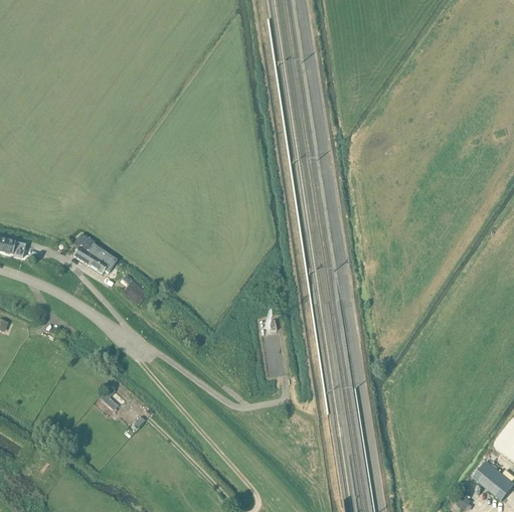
[(78,247),(74,254),(89,264),(94,256),(89,251),(93,245),(96,241),(80,232),(73,243),(78,247)]
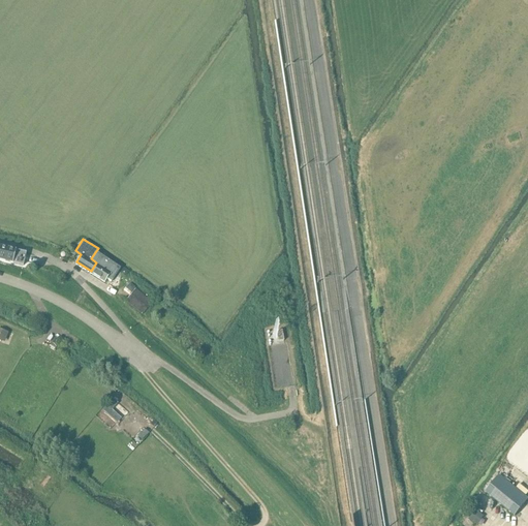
[(0,256),(23,264),(27,252),(0,244),(0,256)]
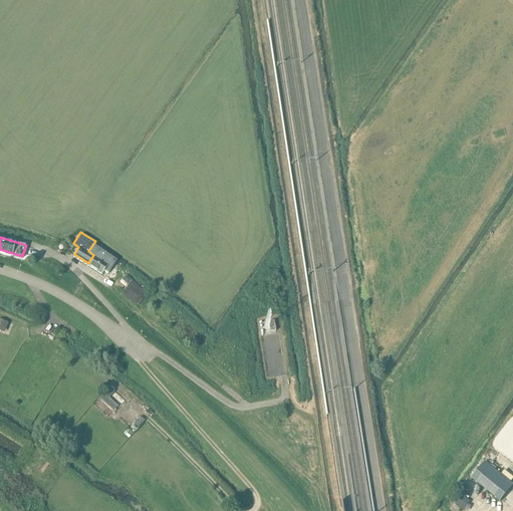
[(117,258),(94,243),(92,245),(88,251),(93,255),(88,263),(102,272),(104,269),(108,271),(117,258)]
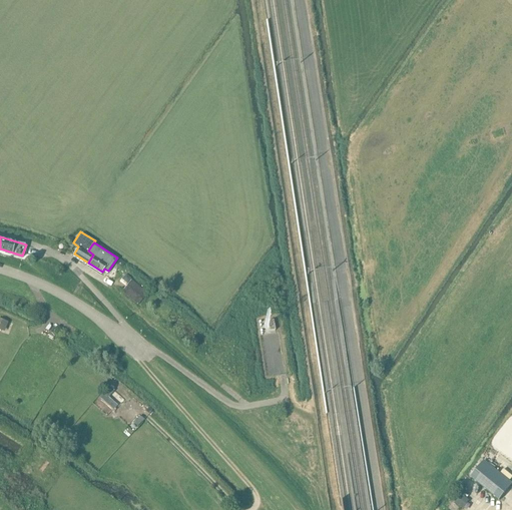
[(147,292),(132,279),(123,289),(138,303),(147,292)]
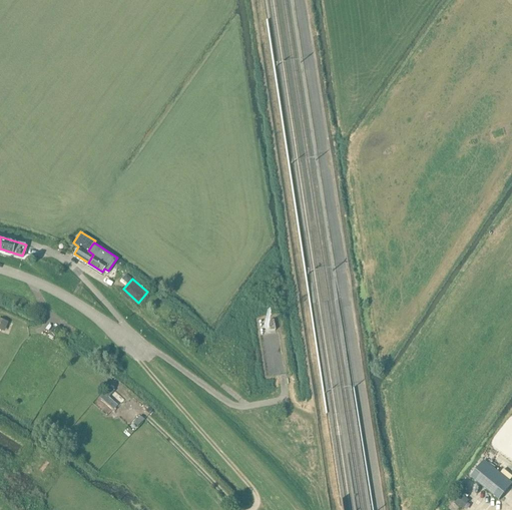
[(100,396),(114,409),(118,404),(109,395),(115,389),(110,384),(100,396)]
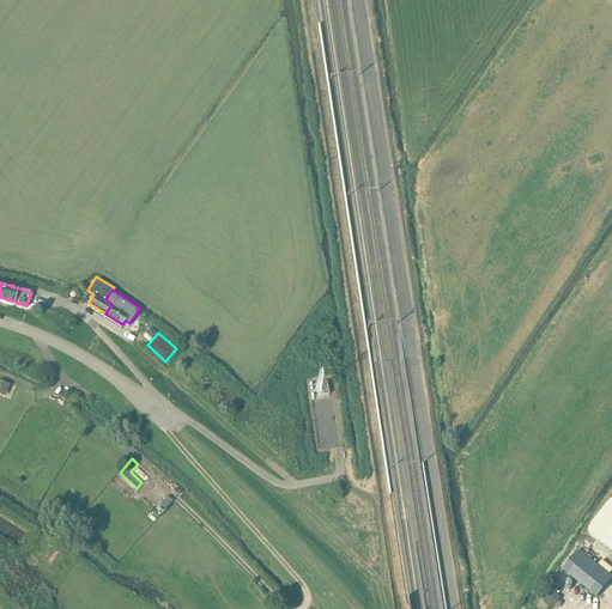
[(168,494),(161,503),(165,507),(173,499),(168,494)]
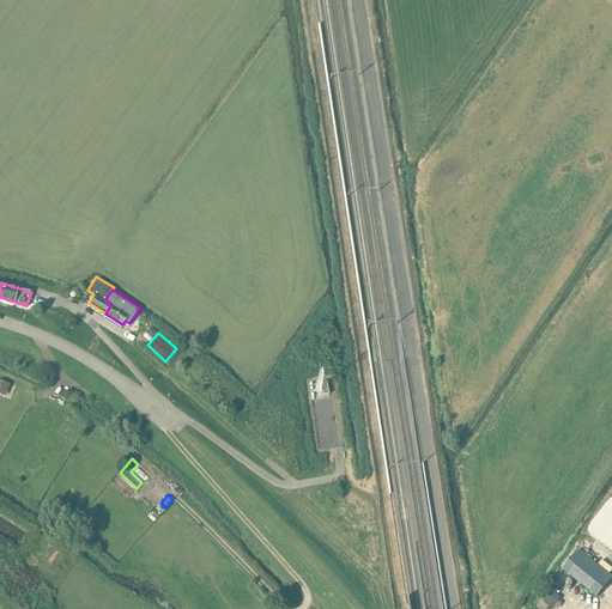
[(563,566),(597,595),(611,576),(611,573),(579,548),(563,566)]
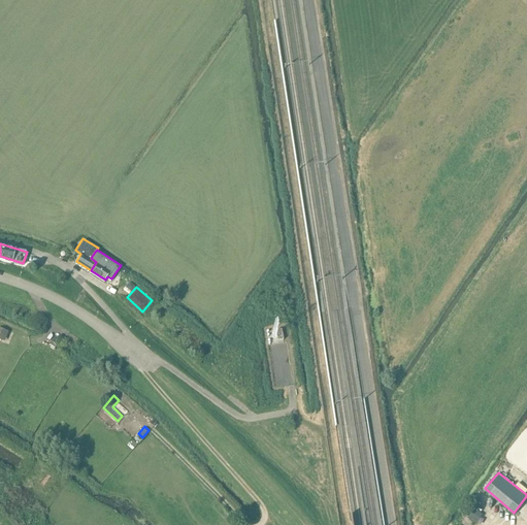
[(469,514),(475,520),(482,512),(475,506),(469,514)]
